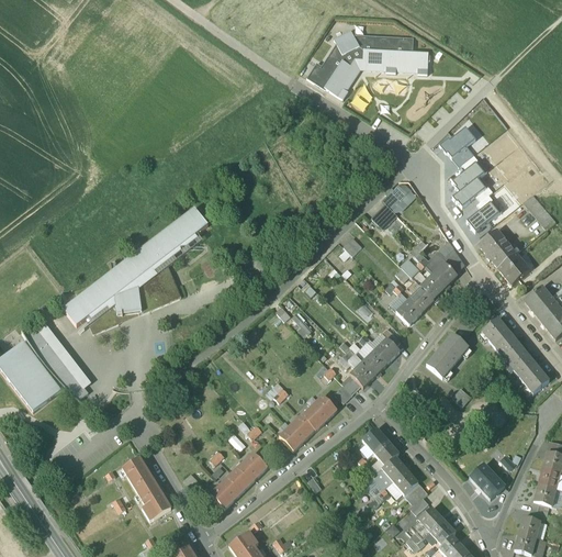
[(417,73),(427,74),(428,58),(430,58),(430,53),(428,53),(428,51),(413,49),(413,36),(353,33),(351,29),(334,37),(336,42),(322,64),(316,62),(306,78),(318,86),(321,82),(325,86),(324,87),(343,99),(348,91),(344,88),(356,68),(351,65),(356,58),(362,59),(362,65),(386,66),(386,71),(395,71),(396,66),(417,67),(417,73)]
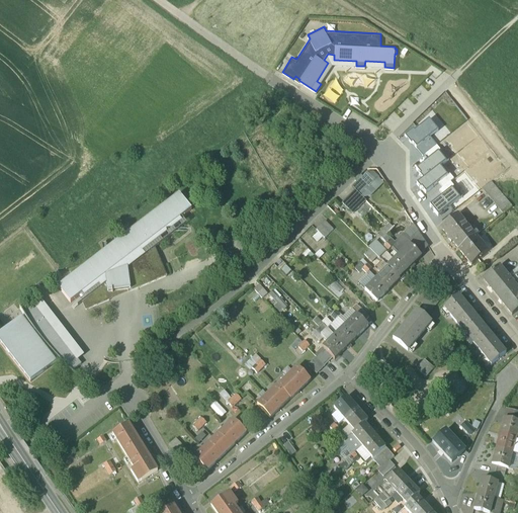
[(416,145),(431,134),(438,127),(429,116),(414,127),(413,126),(405,134),(411,141),(412,140),(416,145)]
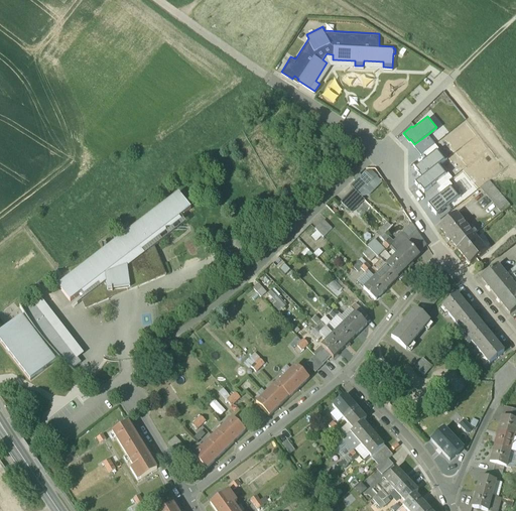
[(414,144),(420,152),(435,140),(429,133),(414,144)]
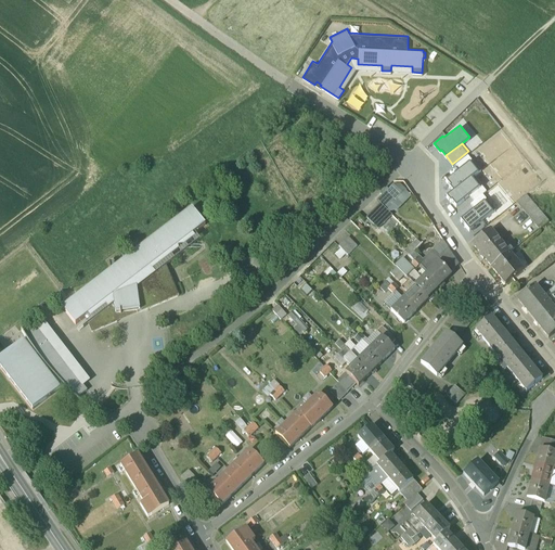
[(474,173),(480,168),(472,157),(446,178),(450,183),(449,184),(453,190),(474,173)]
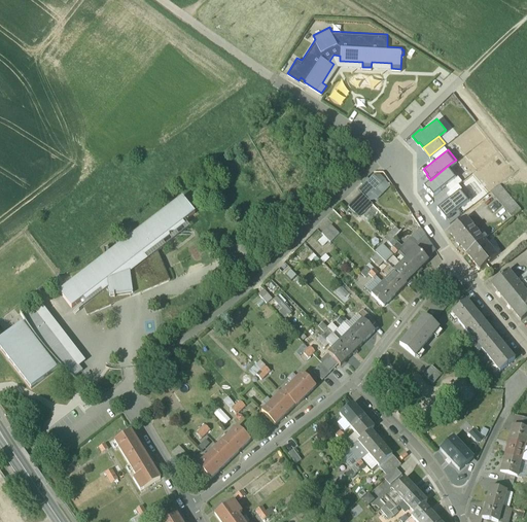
[(450,164),(430,180),(424,184),(428,189),(428,188),(432,194),(458,174),(450,164)]
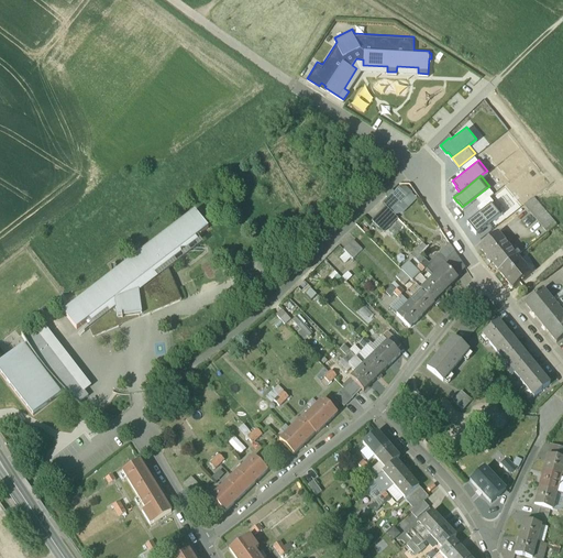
[(382,199),(390,208),(400,198),(401,200),(412,189),(406,183),(399,183),(395,188),(393,186),(386,193),(387,194),(382,199)]
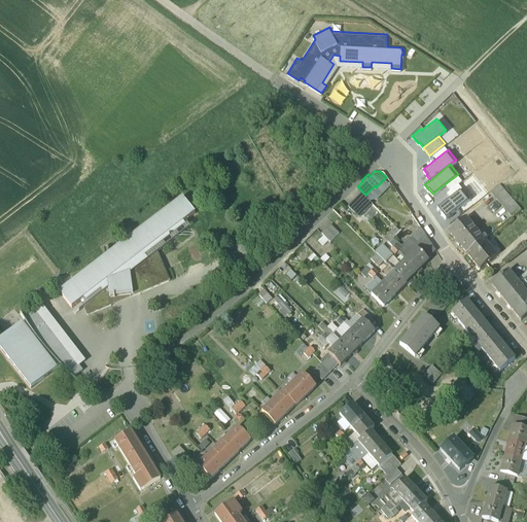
[(521,206),(500,181),(491,188),(512,214),(521,206)]
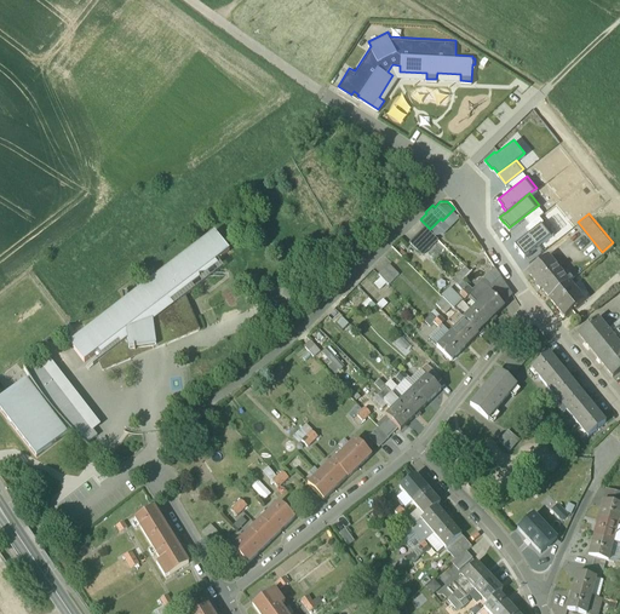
[(514,242),(524,256),(554,233),(544,219),(514,242)]
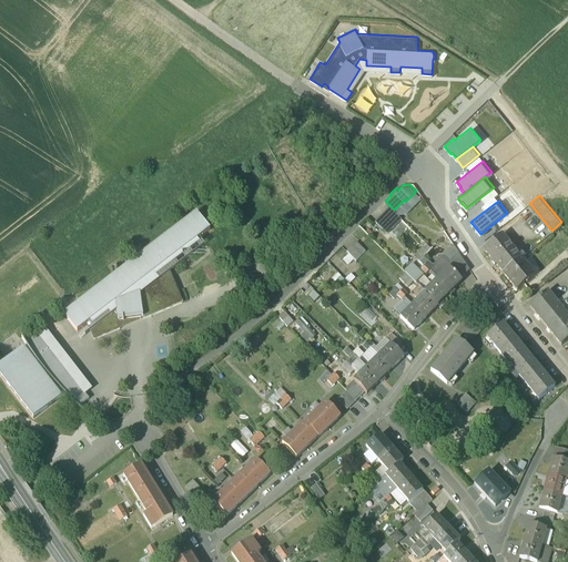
[(394,210),(388,205),(375,218),(385,230),(389,224),(392,226),(401,216),(394,210)]
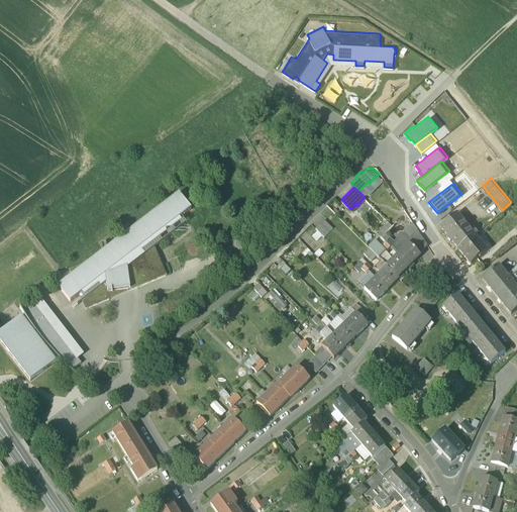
[(179,189),(88,259),(69,267),(72,272),(58,283),(71,298),(82,289),(84,292),(81,294),(86,305),(167,272),(152,238),(182,216),(179,214),(191,205),(179,189)]
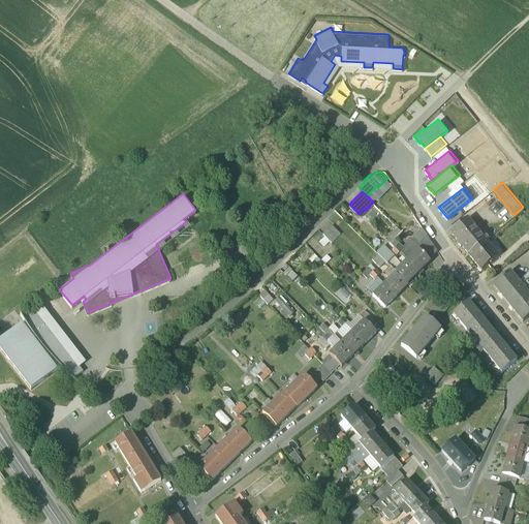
[(372,214),(380,209),(376,203),(368,208),(372,214)]
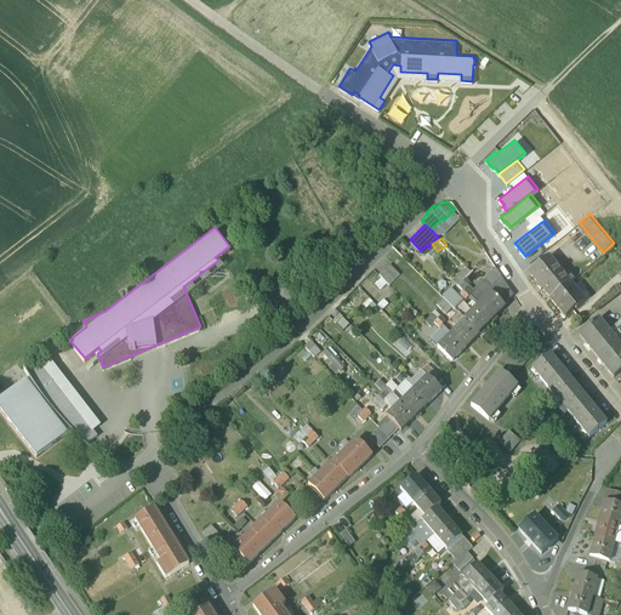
[(620,250),(614,243),(603,252),(620,273),(620,250)]
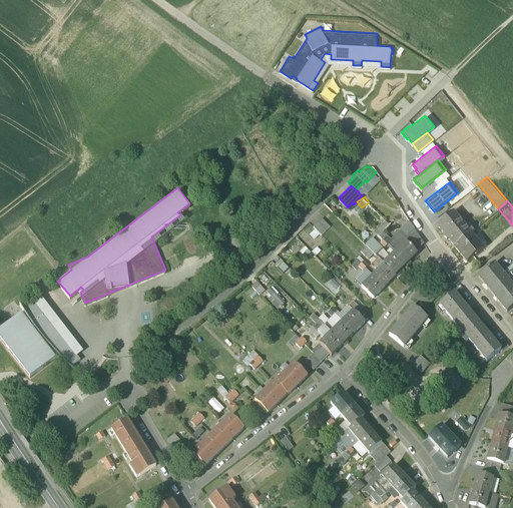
[(467,225),(454,209),(438,222),(455,243),(471,230),(474,228),(470,223),(467,225)]
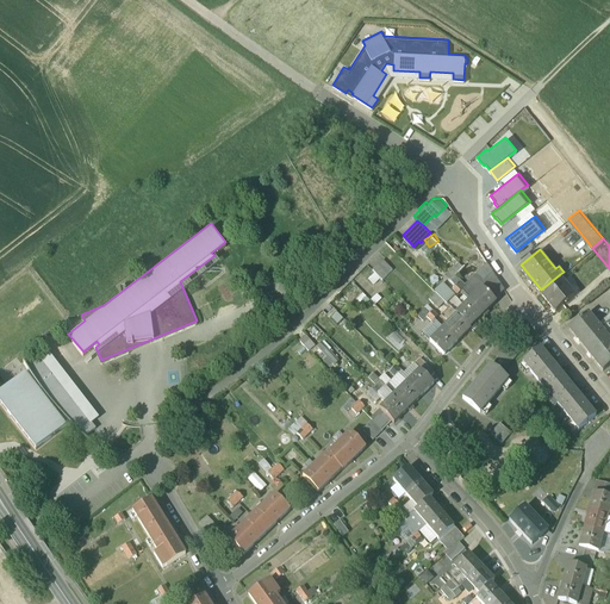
[(392,266),(383,256),(372,267),(383,276),(392,266)]
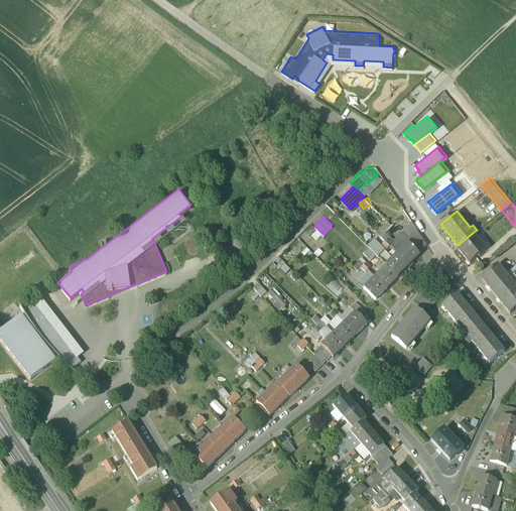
[(387,220),(383,225),(377,231),(381,234),(391,224),(387,220)]
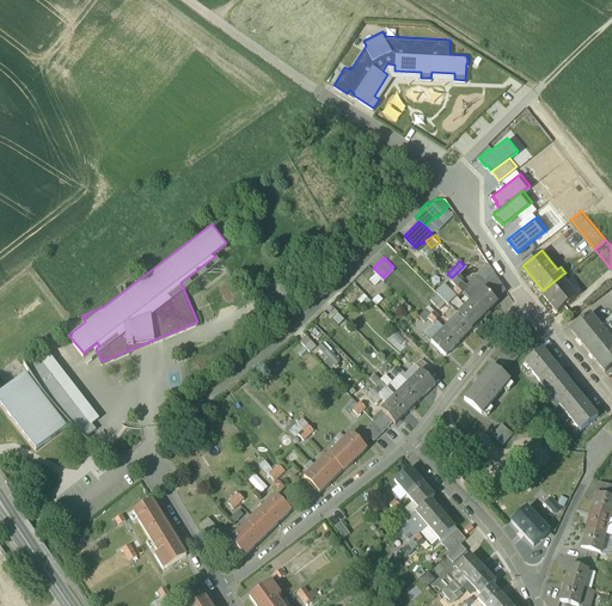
[(483,280),(485,282),(483,285),(496,297),(506,287),(494,268),(483,280)]
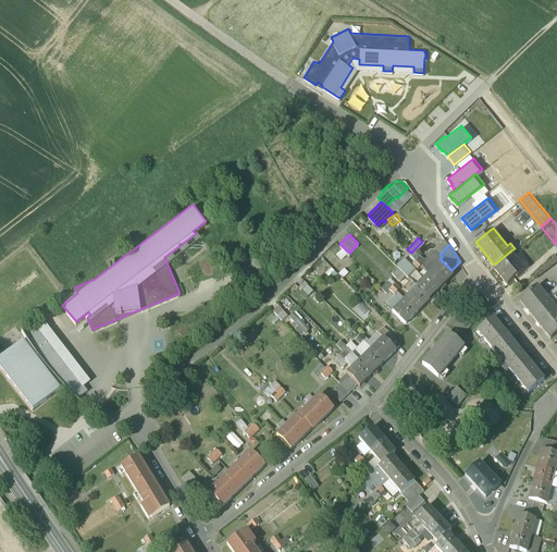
[(440,255),(435,249),(426,258),(423,260),(423,261),(421,264),(428,271),(440,259),(442,257),(440,255)]
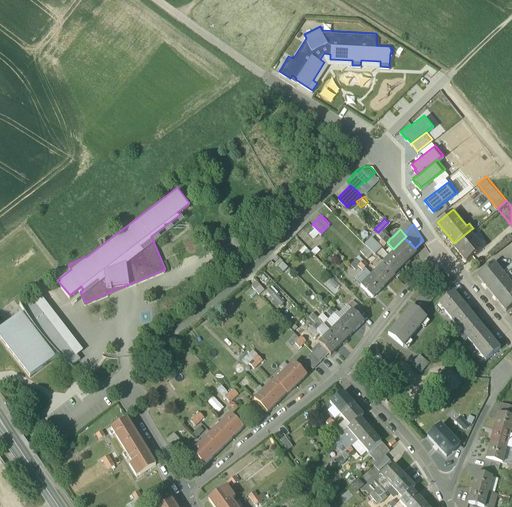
[(470,230),(454,243),(467,259),(483,246),(470,230)]
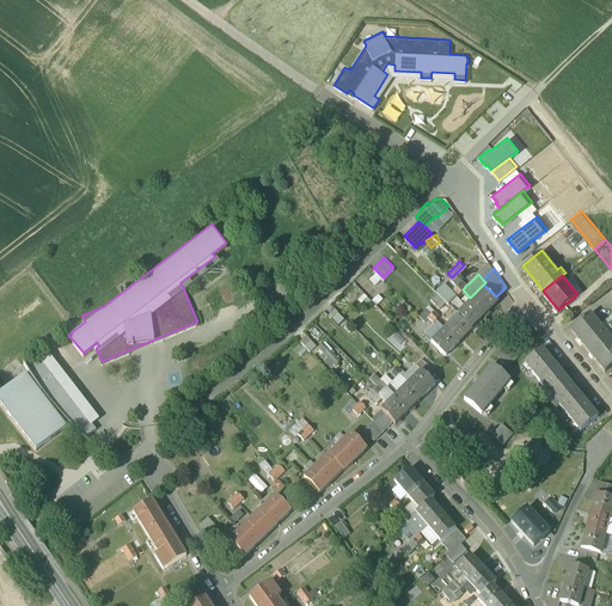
[(456,293),(444,282),(436,289),(444,297),(447,301),(456,293)]
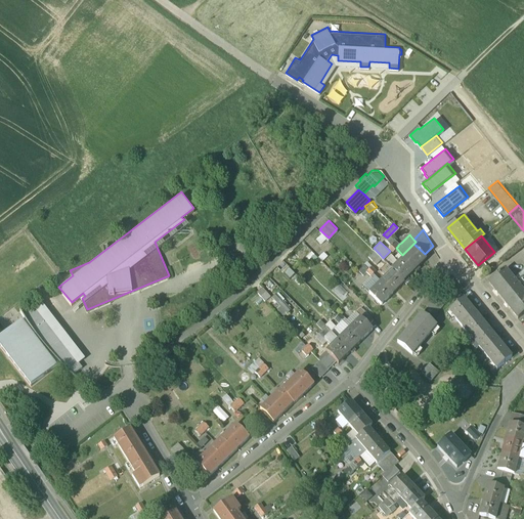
[(425,254),(413,244),(402,255),(416,267),(427,256),(425,254)]
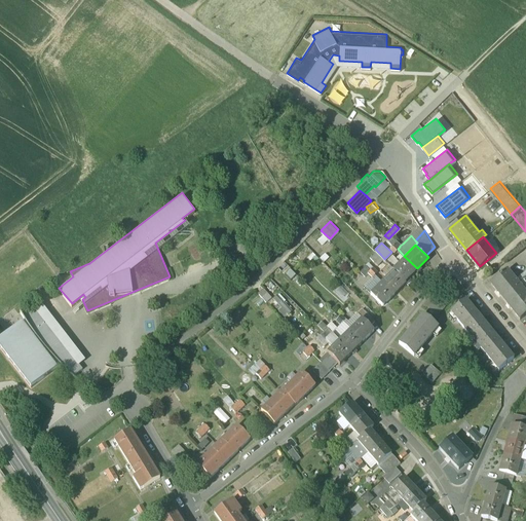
[(375,249),(370,255),(376,261),(381,255),(375,249)]
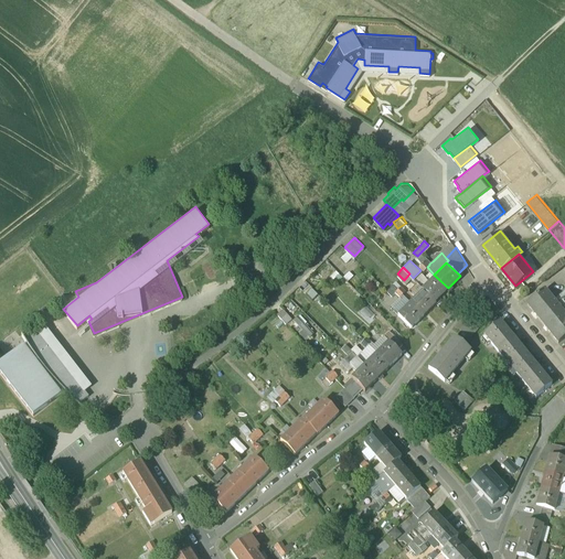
[(429,279),(420,270),(413,278),(416,281),(422,287),(429,279)]
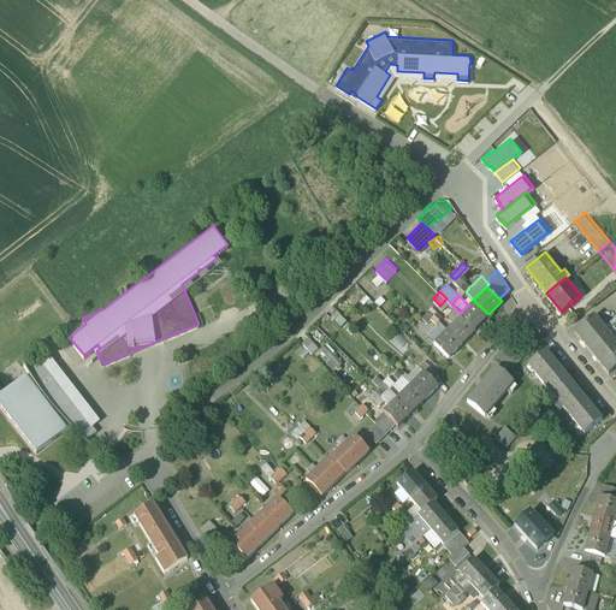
[(489,314),(473,300),(468,305),(460,313),(461,313),(474,327),(489,314)]
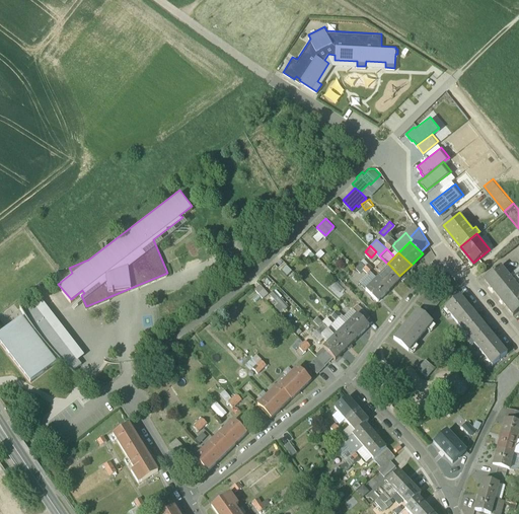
[(382,259),(376,266),(381,271),(388,264),(387,264),(382,259)]
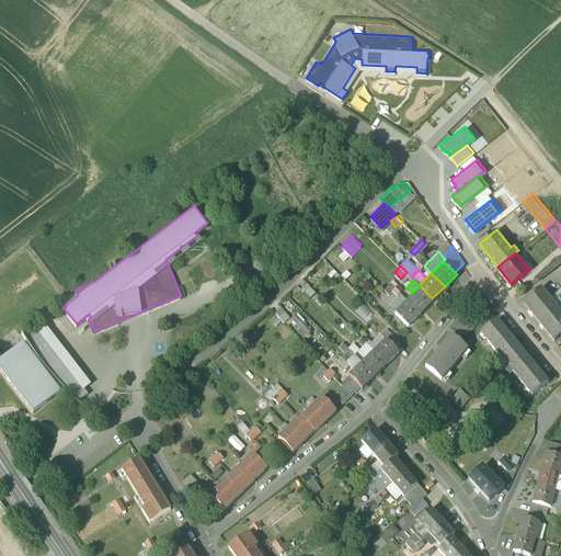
[(390,281),(384,287),(389,292),(392,288),(395,285),(390,281)]
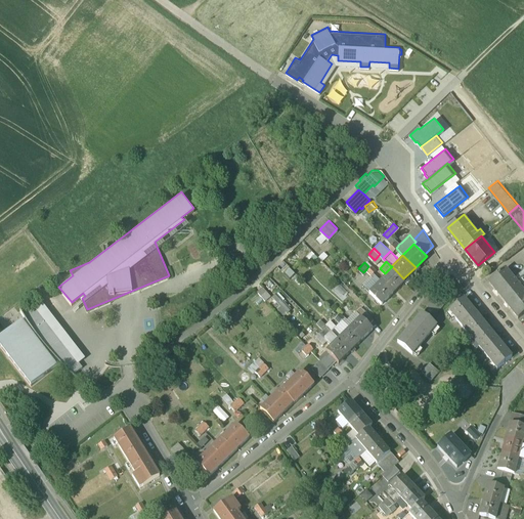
[(403,278),(392,266),(385,273),(381,277),(393,290),(404,278),(403,278)]
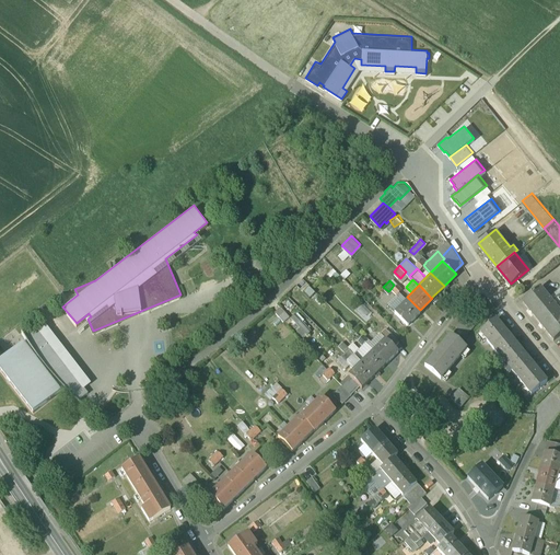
[(549,297),(540,285),(523,299),(540,320),(558,307),(553,301),(556,299),(555,299),(551,295),(549,297)]
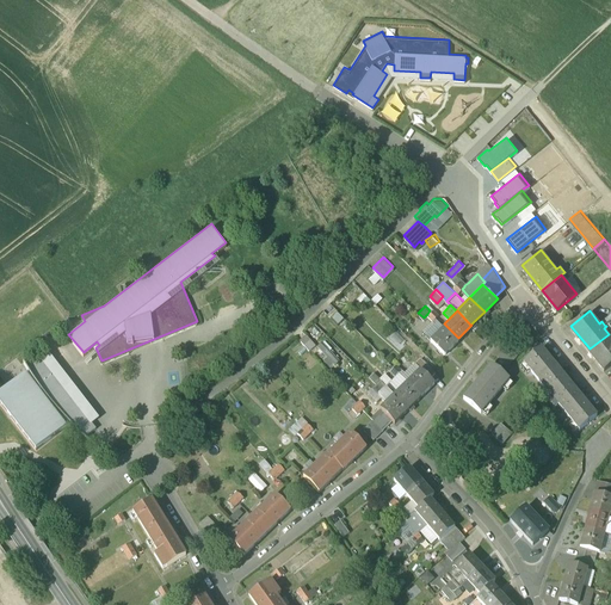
[(458,338),(444,323),(430,338),(444,352),(458,338)]
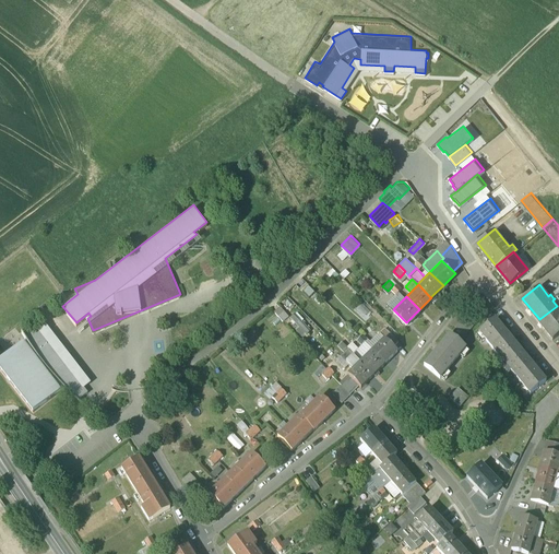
[(288,314),(280,304),(274,309),(283,318),(288,314)]
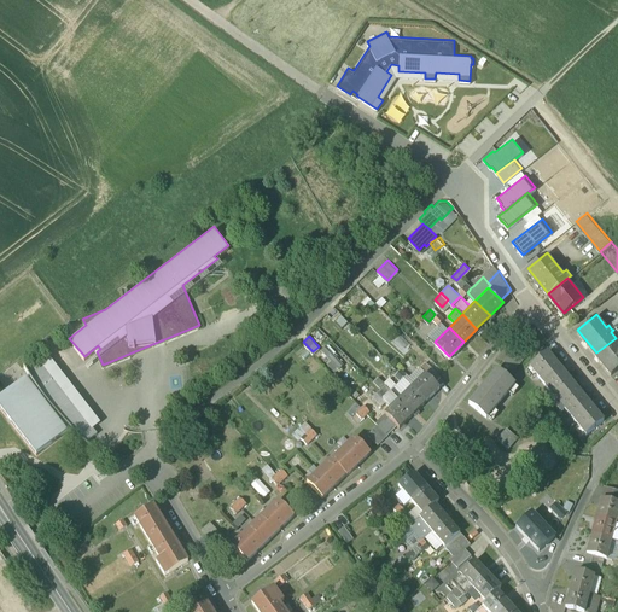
[(617,342),(616,338),(596,353),(612,372),(617,366),(617,342)]
